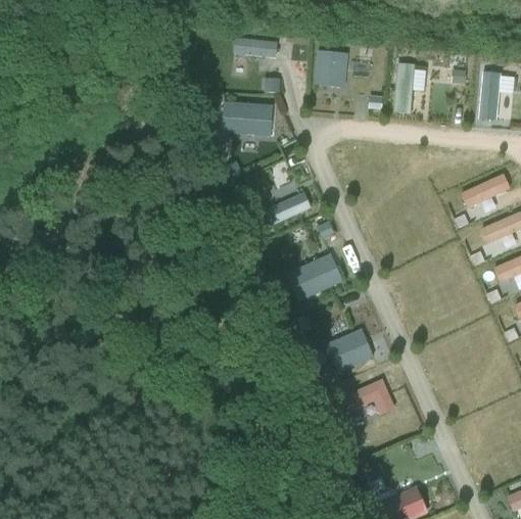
[(236,37),(235,52),(275,56),(277,41),(236,37)]
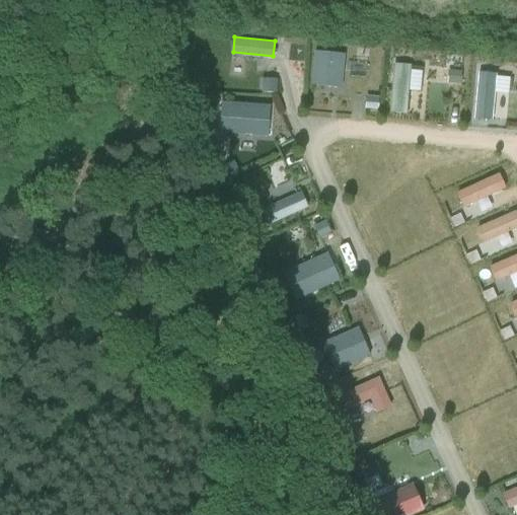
[(316,50),(314,77),(341,79),(343,52),(316,50)]
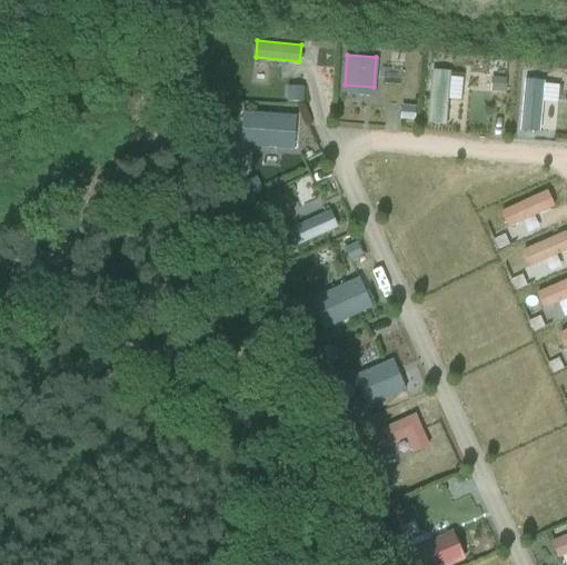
[(526,77),(521,127),(539,128),(544,79),(526,77)]
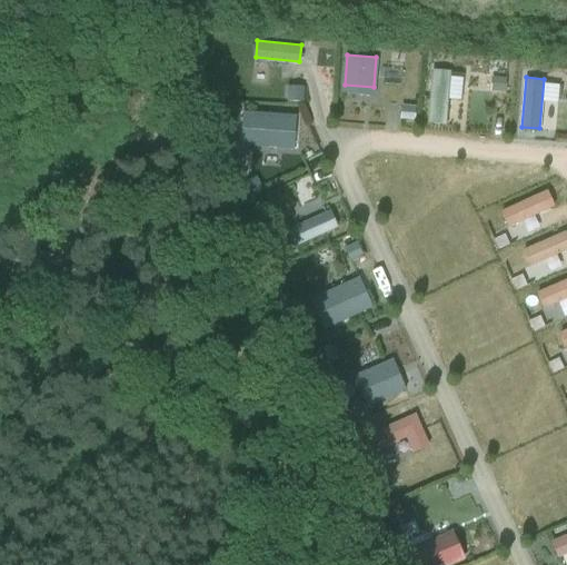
[(286,85),(285,98),(301,99),(302,86),(286,85)]
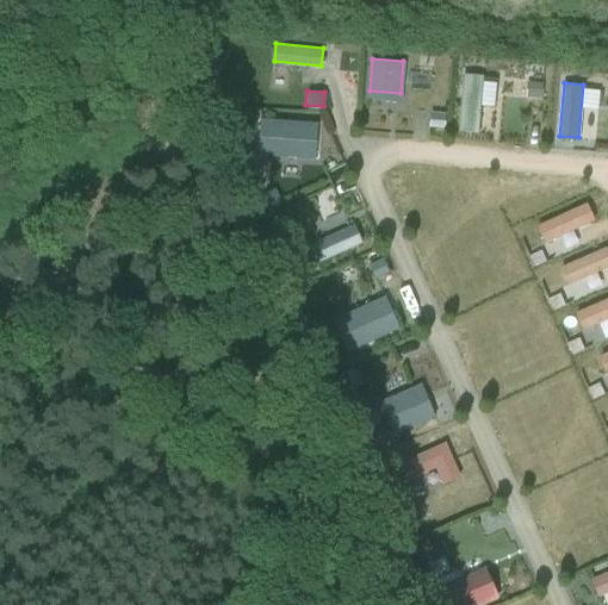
[(425,130),(427,108),(413,106),(409,128),(425,130)]
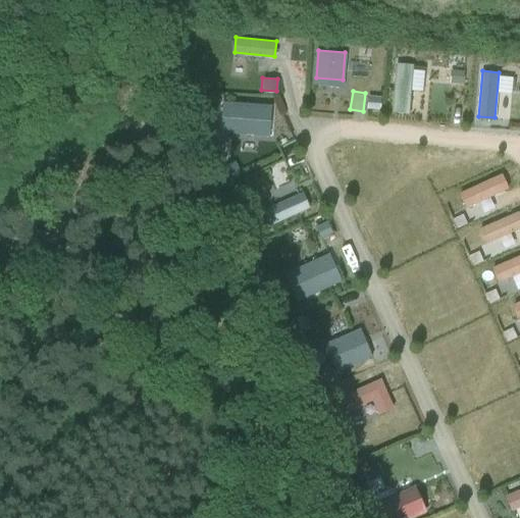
[(368,94),(367,107),(379,108),(380,95),(368,94)]
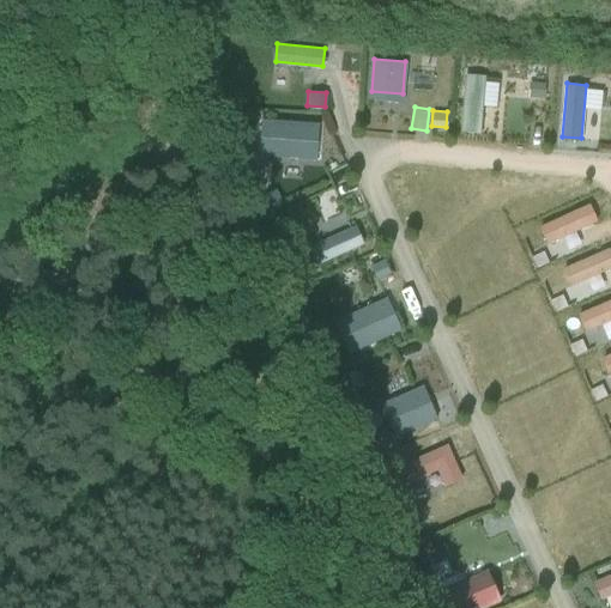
[(276,119),(272,153),(316,157),(319,122),(276,119)]
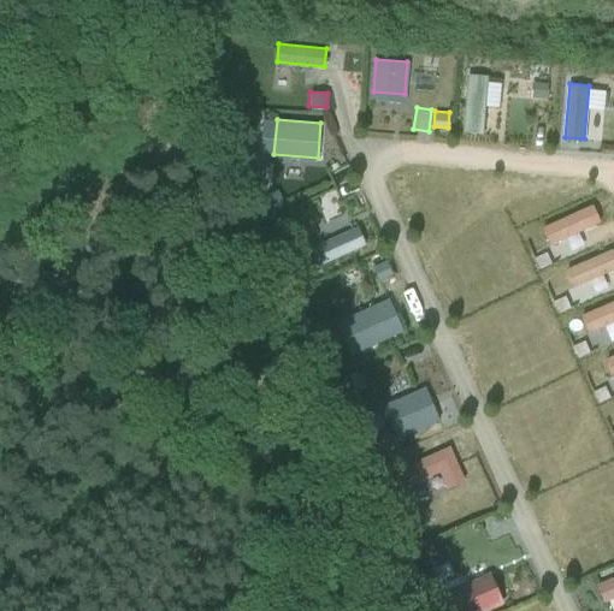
[(278,189),(265,195),(271,208),(284,202),(278,189)]
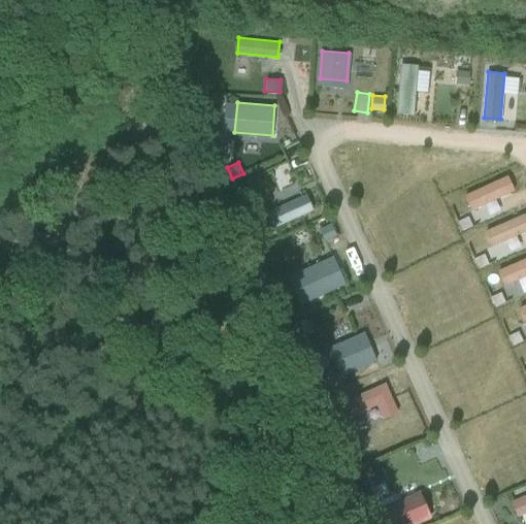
[(249,184),(237,189),(240,197),(252,192),(249,184)]
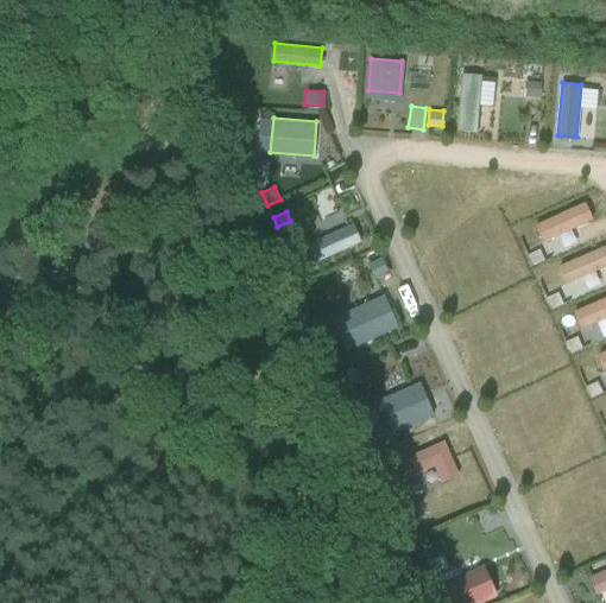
[(353,222),(308,242),(315,260),(360,240),(353,222)]
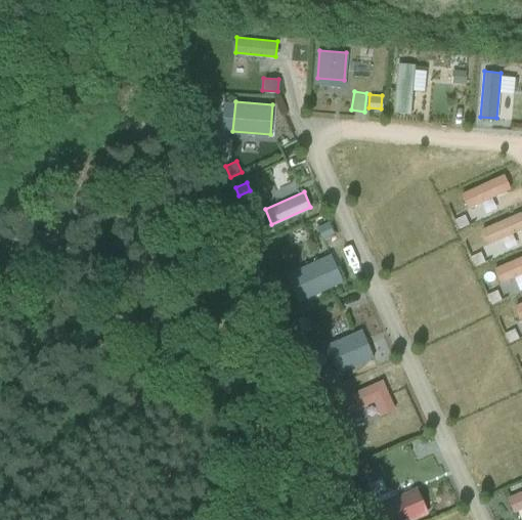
[(304,234),(317,233),(315,219),(302,220),(304,234)]
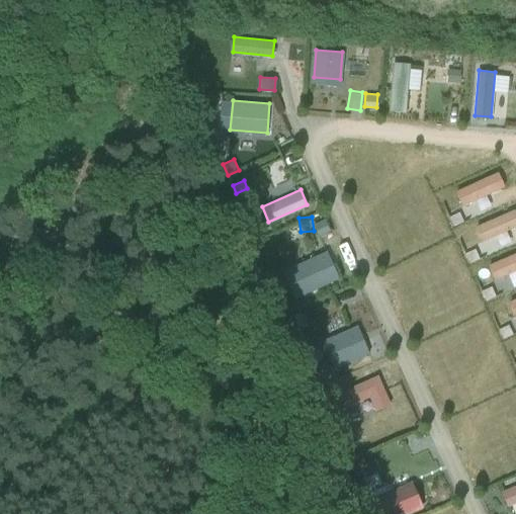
[(326,220),(315,224),(320,236),(331,231),(326,220)]
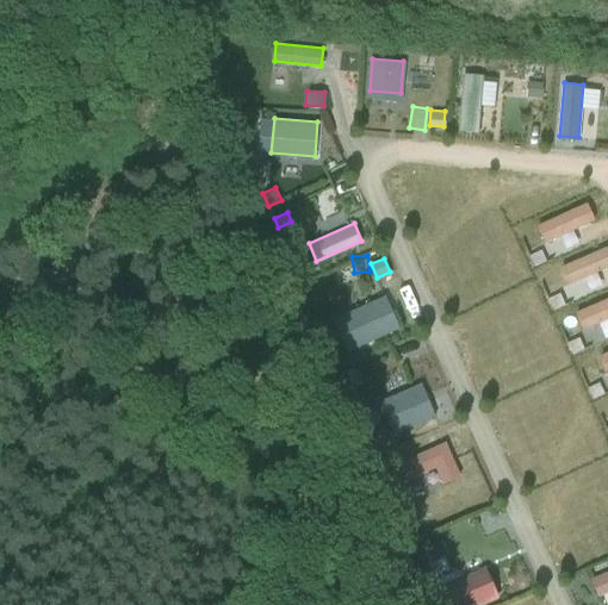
[(316,287),(336,281),(333,267),(311,273),(316,287)]
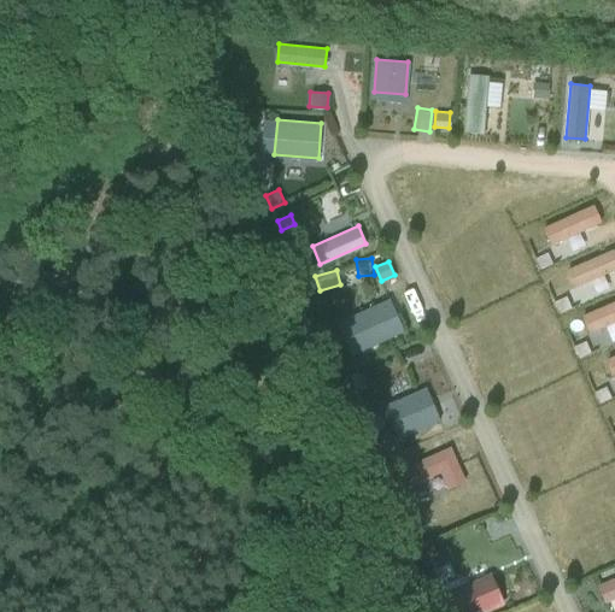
[(390,298),(349,316),(364,348),(404,330),(390,298)]
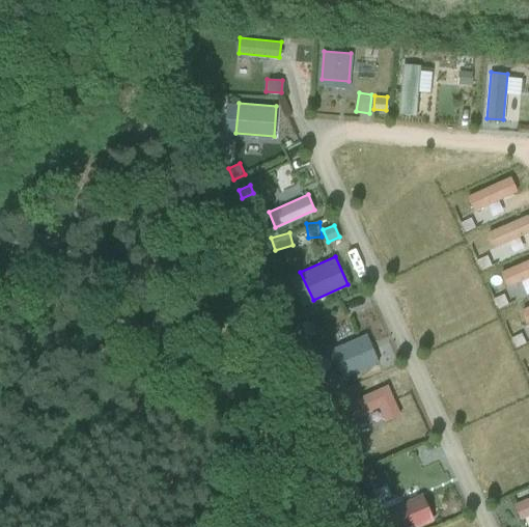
[(307,320),(296,324),(301,336),(312,331),(307,320)]
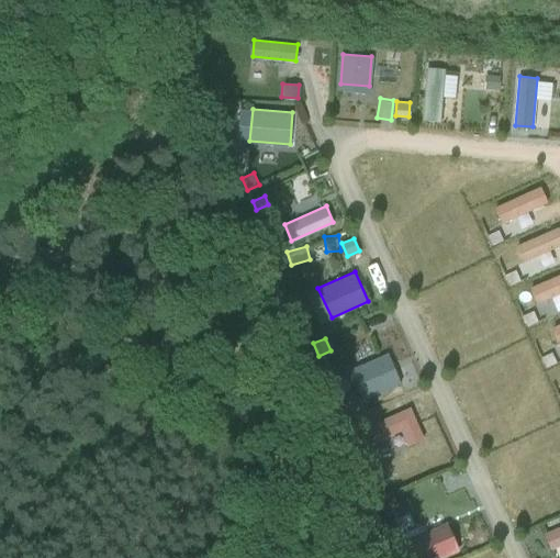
[(388,353),(351,368),(364,398),(401,382),(388,353)]
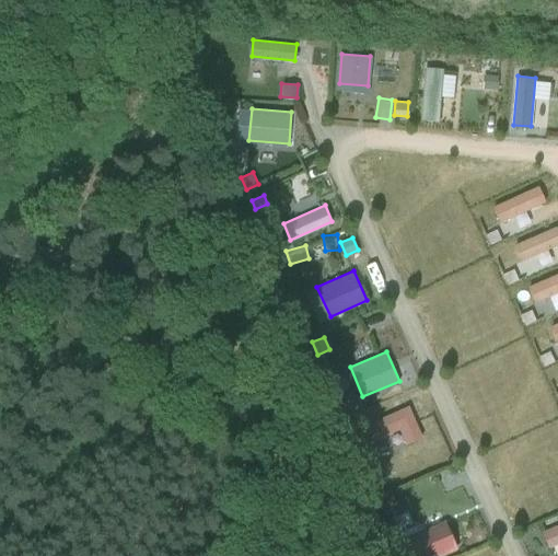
[(404,495),(391,500),(396,513),(410,508),(404,495)]
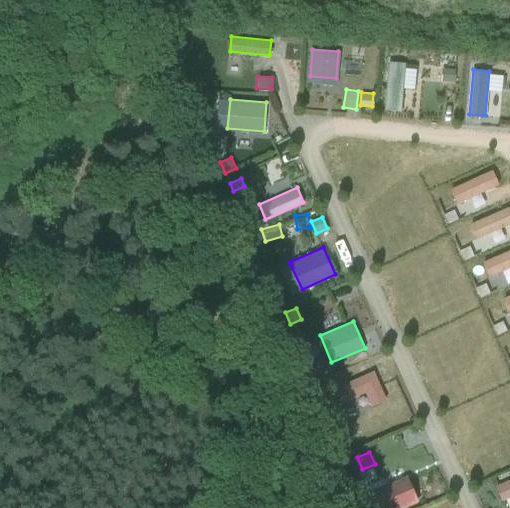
[(406,476),(369,492),(376,507),(398,507),(417,500),(406,476)]
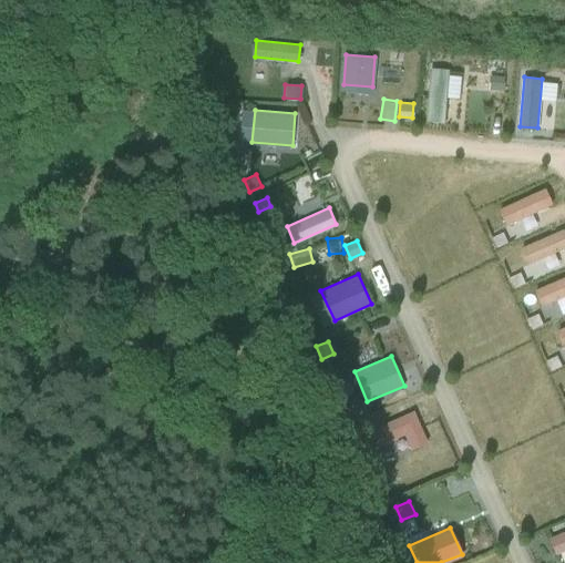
[(564,530),(550,536),(557,553),(564,549),(564,530)]
